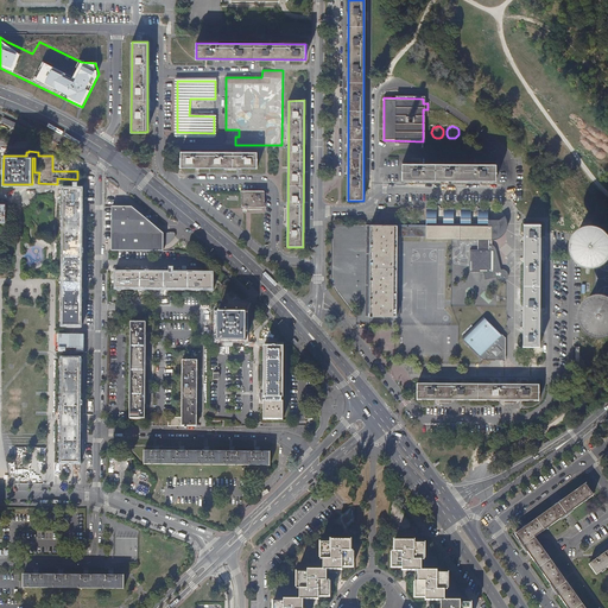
[(258,152),(181,151),(181,166),(258,168),(258,152)]
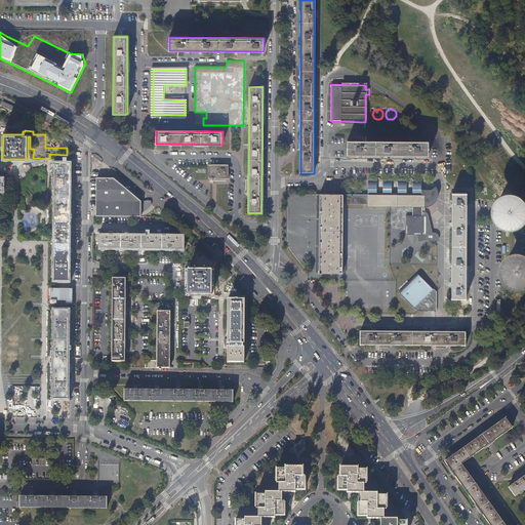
[(429,142),(348,140),(348,155),(429,156),(429,142)]
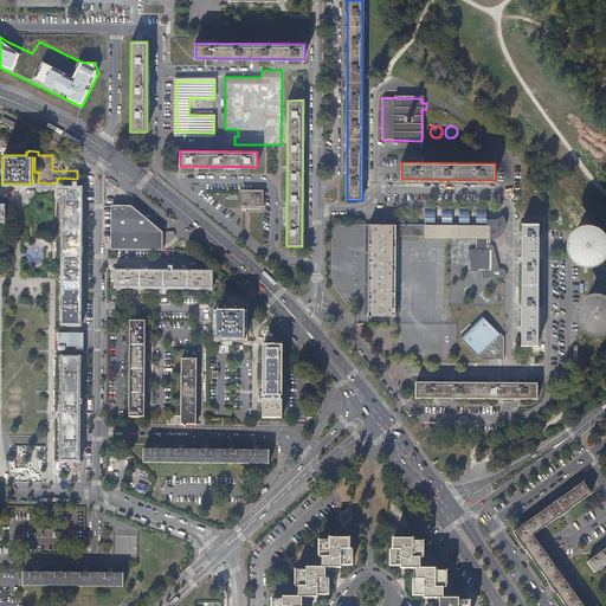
[(81,189),(63,189),(62,326),(81,326),(81,189)]
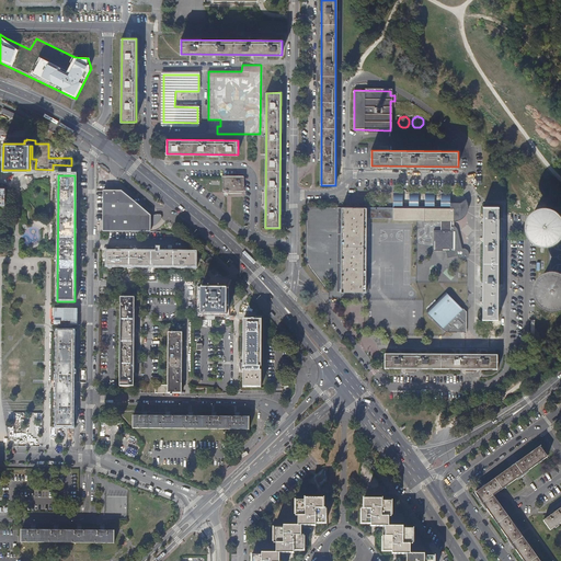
[(244,176),(222,176),(222,191),(238,191),(238,189),(244,189),(244,176)]
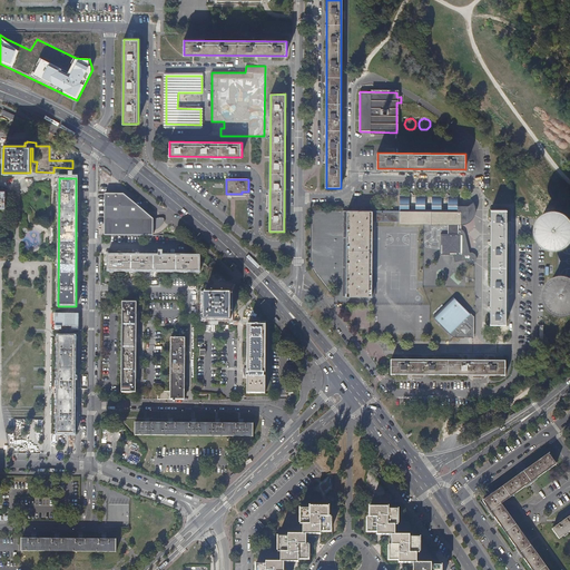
[(105,200),(121,200),(144,219),(154,219),(124,195),(105,194),(105,200)]
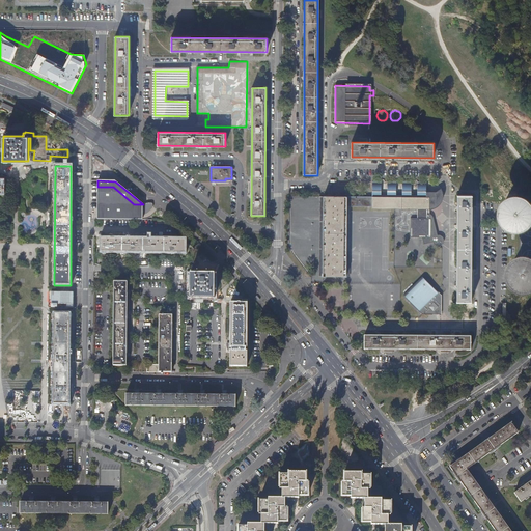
[(382,183),(372,183),(372,192),(382,192),(382,183)]
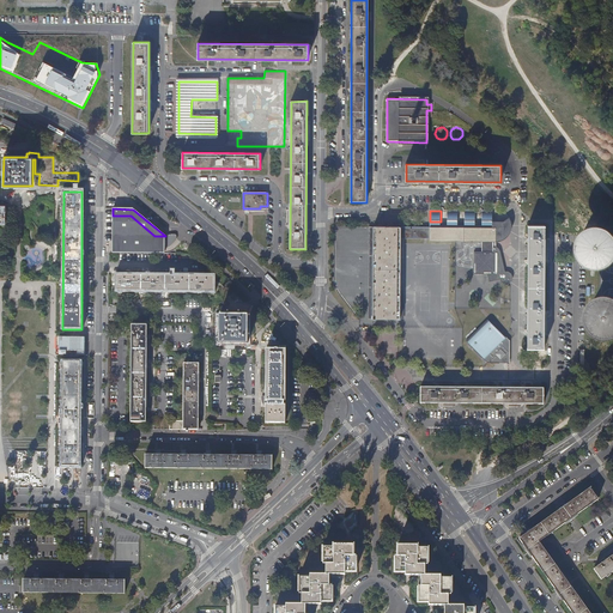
[(457,211),(448,211),(448,222),(457,222),(457,211)]
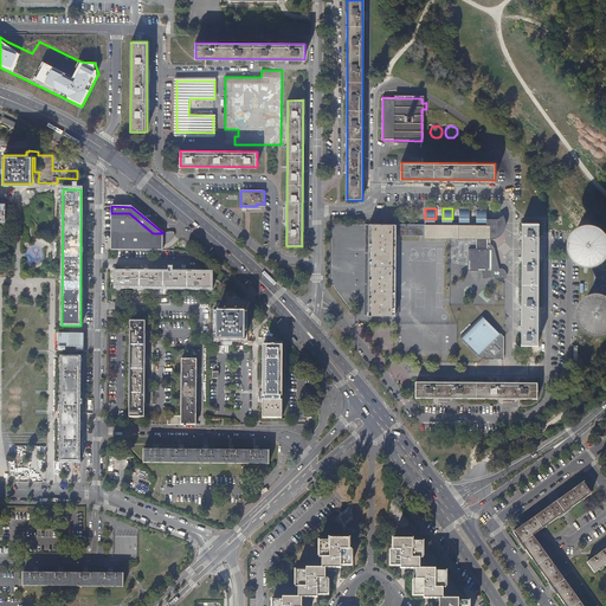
[(470,208),(459,208),(459,219),(470,219),(470,208)]
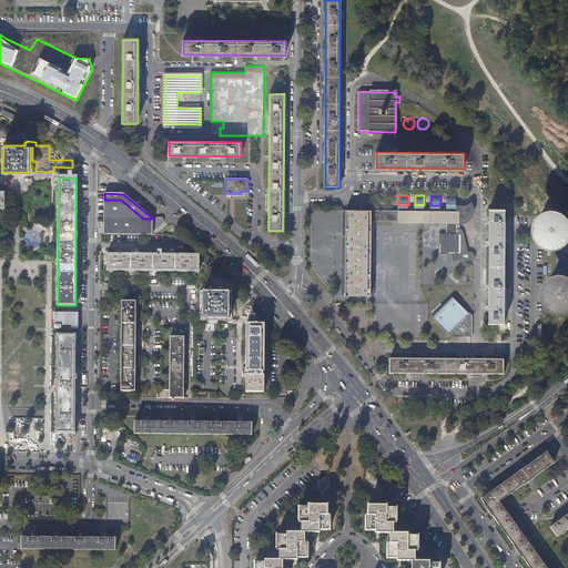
[(457,195),(447,195),(447,206),(457,206),(457,195)]
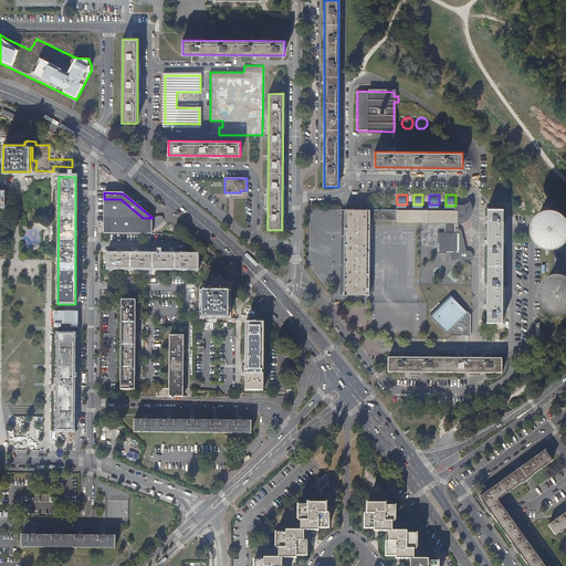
[(121,199),(104,199),(104,234),(152,234),(152,230),(159,230),(163,229),(166,228),(167,227),(161,221),(153,221),(153,218),(143,218),(121,199)]
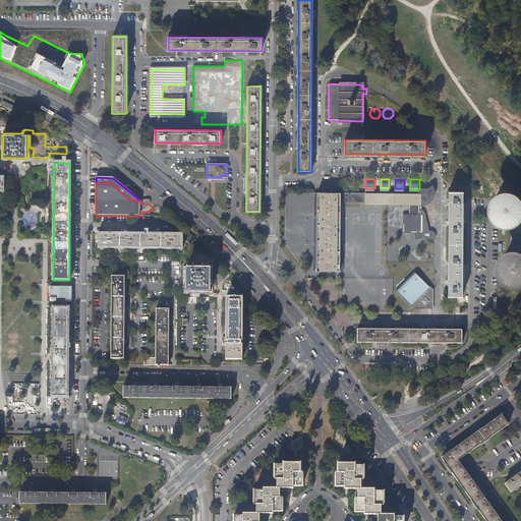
[(365,193),(317,193),(316,271),(340,271),(341,203),(344,203),(365,203),(365,206),(386,206),(410,206),(409,215),(403,215),(403,233),(414,233),(416,239),(425,237),(426,239),(426,240),(429,241),(430,241),(431,241),(432,240),(435,239),(436,237),(436,236),(436,235),(436,234),(435,232),(433,231),(432,231),(431,231),(429,231),(425,214),(423,211),(421,210),(421,206),(424,206),(426,205),(428,204),(430,203),(431,201),(432,200),(433,198),(435,196),(436,194),(436,192),(436,190),(435,188),(433,185),(427,189),(426,190),(423,190),(424,189),(419,189),(410,189),(409,194),(404,193),(404,188),(395,188),(395,193),(389,193),(389,188),(381,188),(381,193),(374,193),(374,188),(365,188),(365,193)]
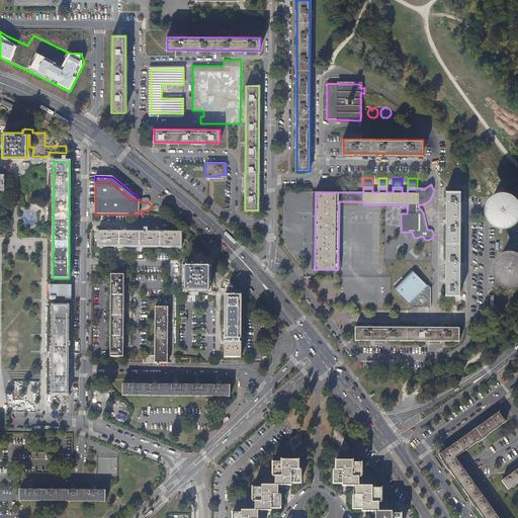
[(504,192),(499,190),(493,191),(488,193),(483,197),(480,202),(479,208),(480,213),(482,219),(486,224),(491,226),(497,227),(503,226),(509,223),(513,219),(515,212),(515,206),(513,200),(510,195),(504,192)]
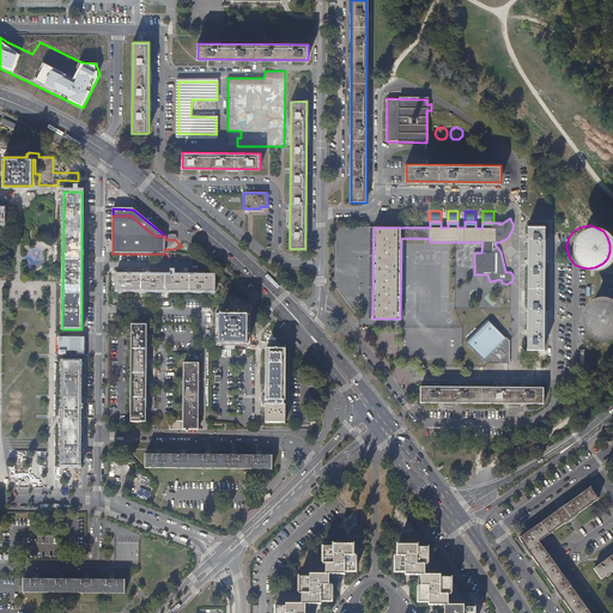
[(529,226),(528,349),(544,349),(545,226),(529,226)]
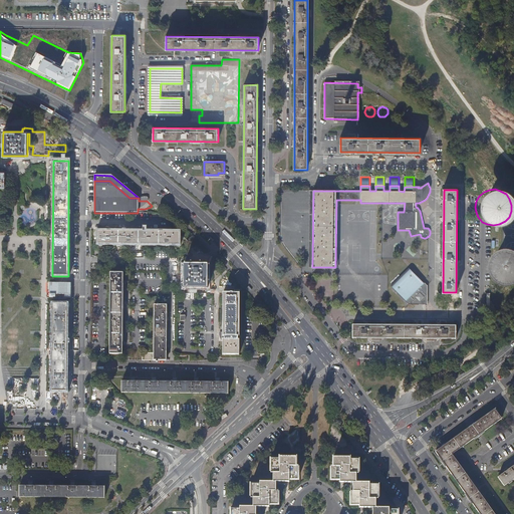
[(180,232),(98,231),(98,244),(180,245),(180,232)]
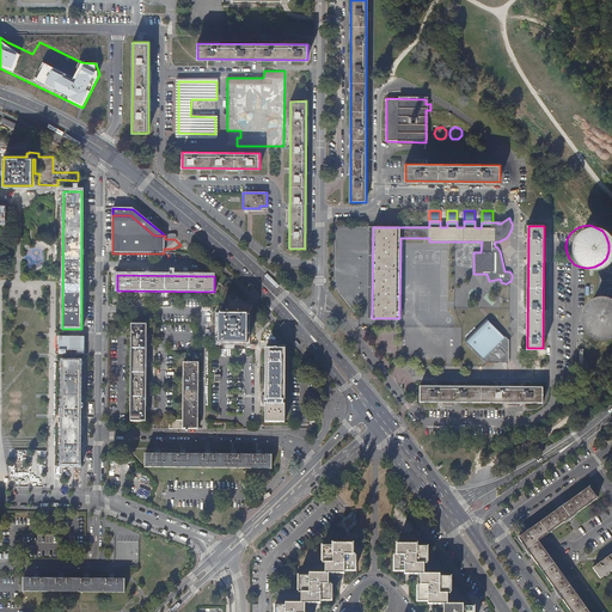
[(611,334),(611,331),(611,303),(605,298),(599,297),(592,297),(586,299),(580,304),(576,310),(575,317),(576,324),(579,330),(583,335),(585,335),(591,338),(598,338),(605,337),(611,334)]
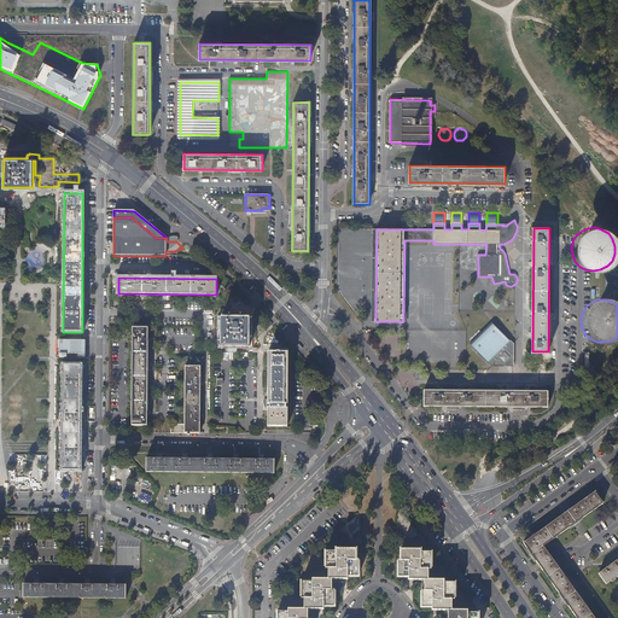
[(250,319),(221,319),(221,347),(250,348),(250,347),(250,319)]
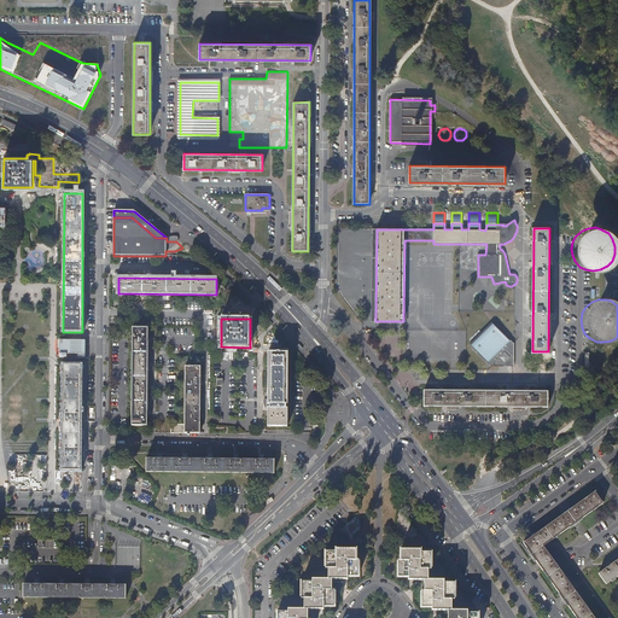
[(493,321),(470,343),(489,362),(512,339),(493,321)]
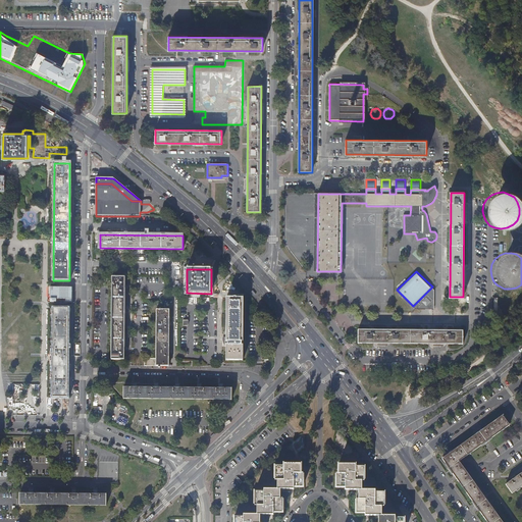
[(124,277),(112,277),(111,359),(124,360),(124,277)]
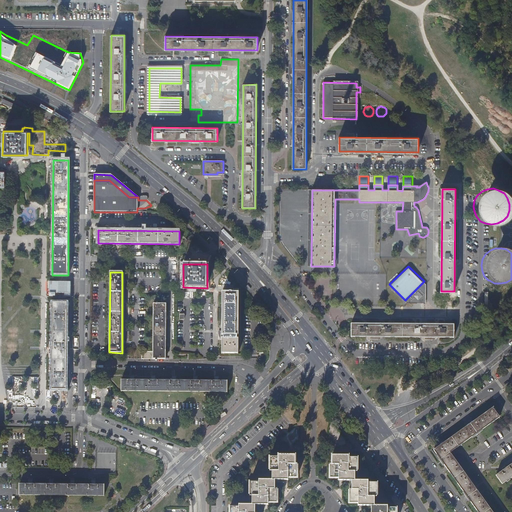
[(228,292),(223,292),(222,354),(239,354),(239,289),(234,289),(234,291),(228,290),(228,292)]
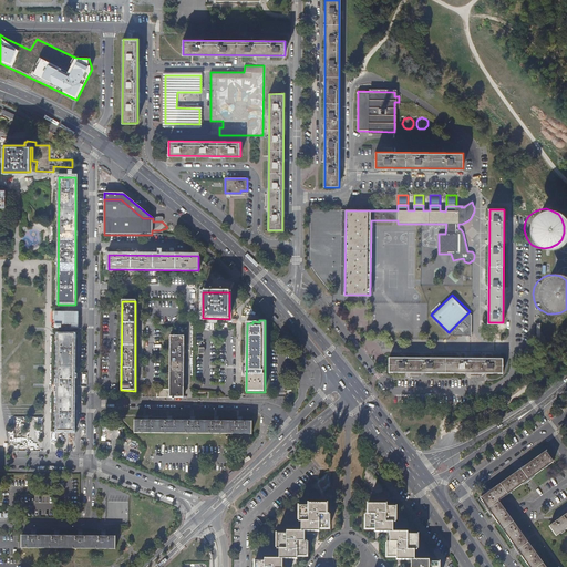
[(74,336),(58,336),(58,431),(74,432),(74,336)]
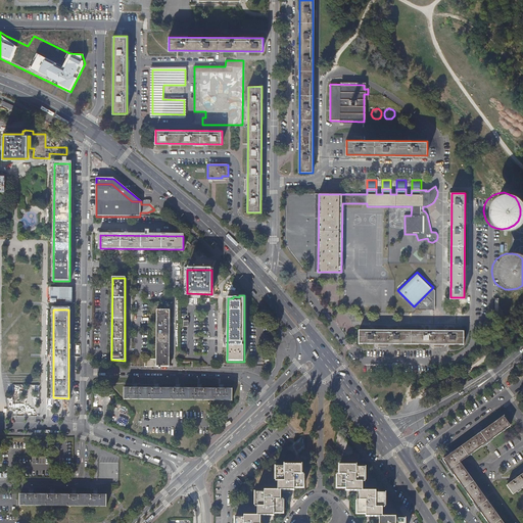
[(170,311),(156,310),(156,359),(144,359),(145,367),(158,367),(158,368),(160,368),(160,367),(169,367),(170,358),(170,311)]
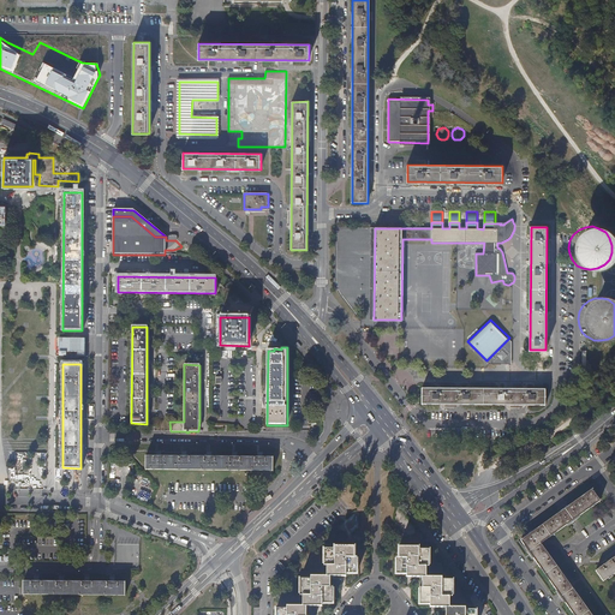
[(547,390),(422,388),(422,405),(547,406),(547,390)]
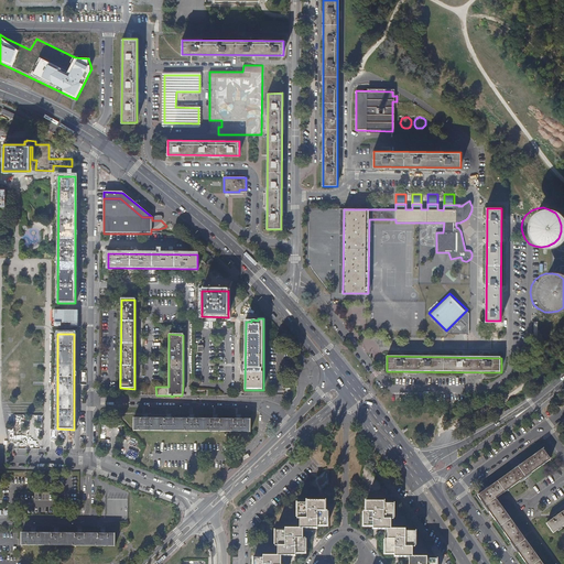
[(144,419),(133,419),(133,431),(251,432),(251,420),(241,420),(237,420),(217,420),(214,420),(195,420),(190,420),(172,419),(167,419),(149,419),(144,419)]
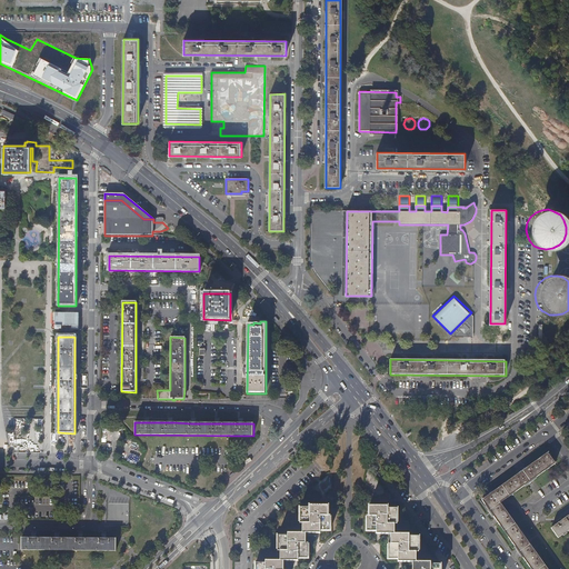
[(556,463),(548,453),(481,500),(530,568),(547,568),(500,503),(556,463)]
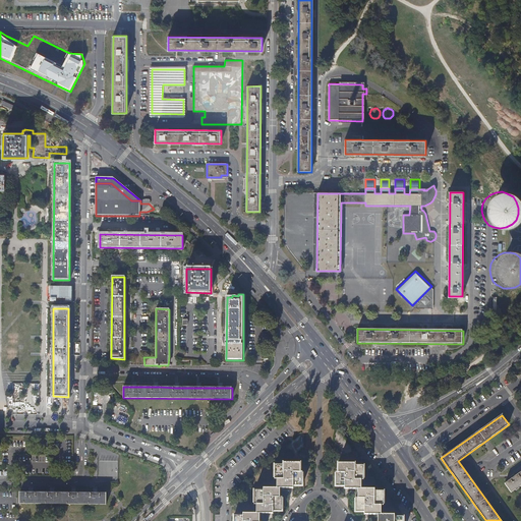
[(277,488),(280,488),(293,488),(293,486),(302,486),(302,472),(300,472),(300,463),(284,463),(284,465),(275,465),(275,479),(277,479),(277,488)]
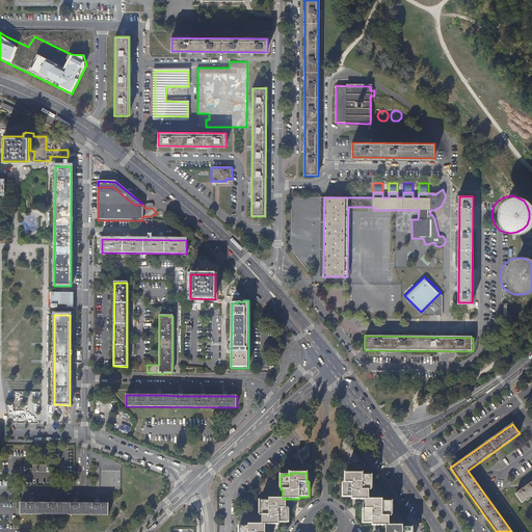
[(366,500),(369,500),(369,490),(371,490),(371,476),(362,476),(362,474),(345,474),(345,483),(343,483),(343,498),(352,498),(352,500),(366,500)]
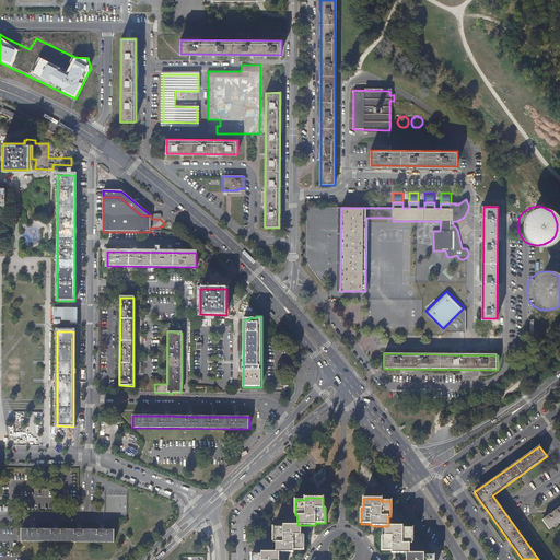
[(559,506),(553,512),(550,514),(543,520),(549,529),(559,522),(559,506)]
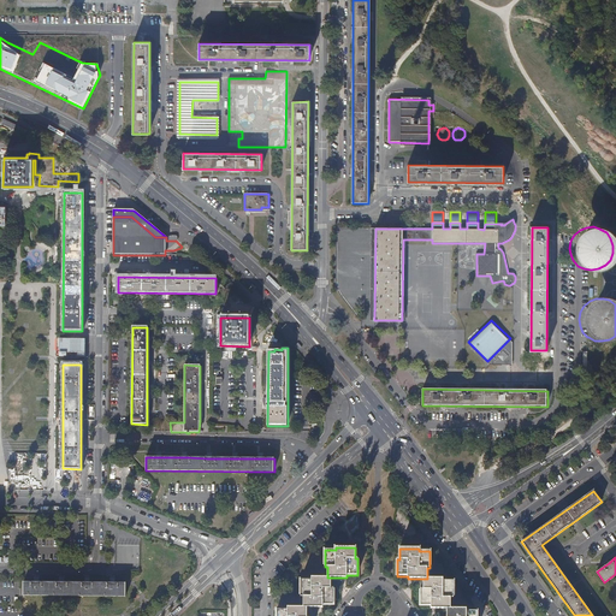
[(303,608),(307,608),(323,608),(323,605),(333,605),(333,588),(331,588),(331,578),(327,578),(312,578),(312,580),(301,580),(301,597),(303,597),(303,608)]
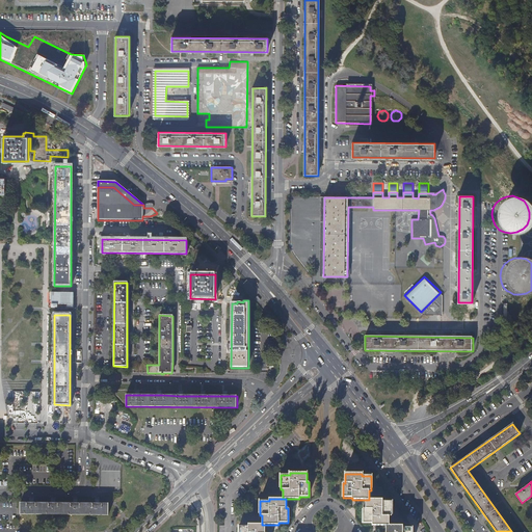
[(386,526),(389,526),(390,516),(392,516),(392,502),(382,502),(382,500),(369,500),(366,500),(365,509),(363,509),(363,524),(372,524),(372,526),(386,526)]
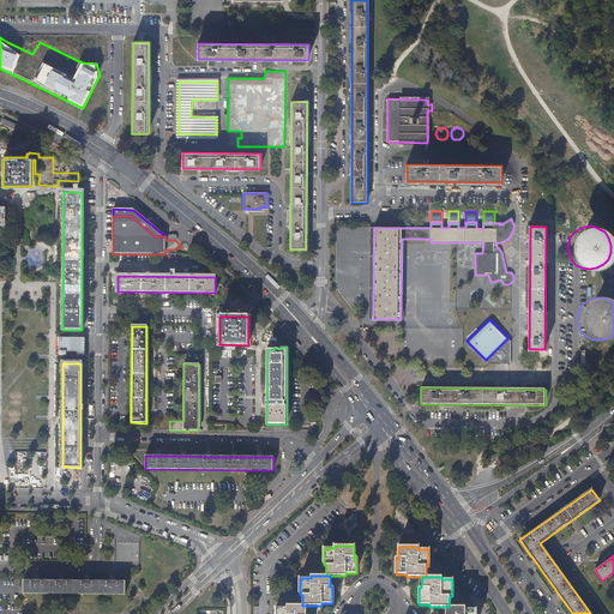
[(35,581),(24,581),(24,594),(125,595),(125,582),(114,582),(110,582),(90,581),(85,581),(65,581),(60,581),(40,581),(35,581)]
